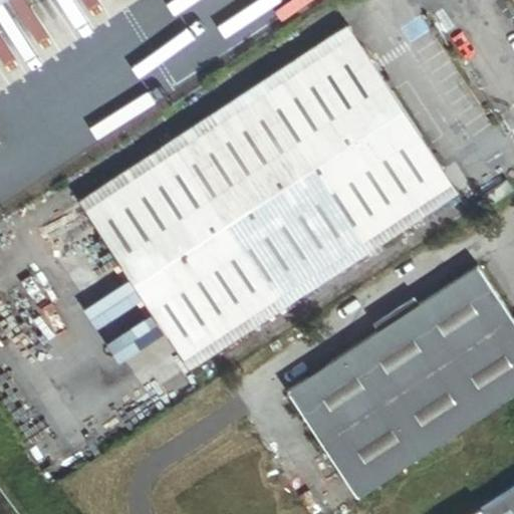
[(393,90),(384,78),(348,23),(78,202),(189,368),(459,191),(393,90)]
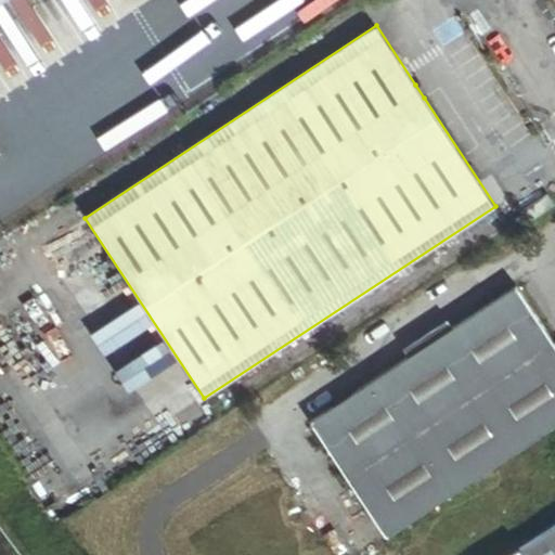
[(421,80),(415,85),(424,98),(429,93),(421,80)]
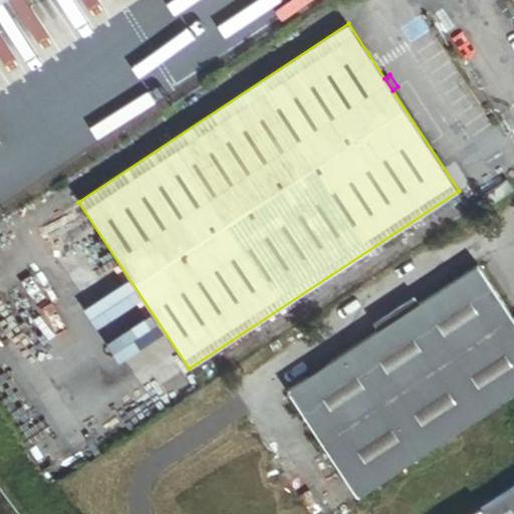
[(484,195),(488,202),(511,187),(507,180),(484,195)]
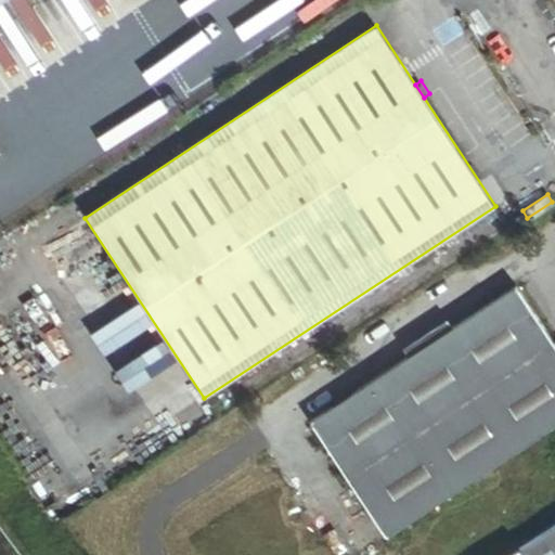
[(554,206),(552,202),(527,218),(532,224),(554,208),(554,206)]
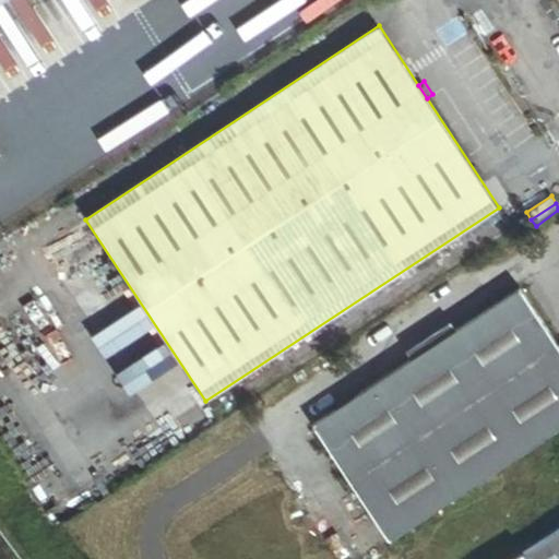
[(558,345),(522,289),(452,335),(413,360),(314,425),(391,543),(558,432),(558,345)]
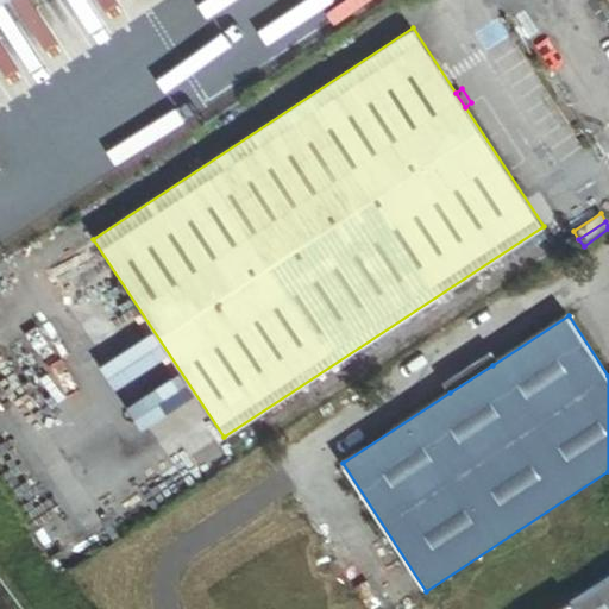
[(450,393),(493,365),(485,353),(443,382),(450,393)]
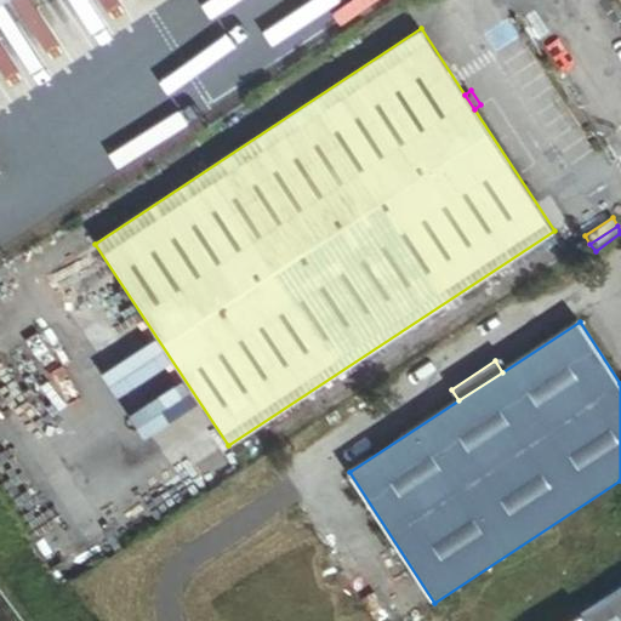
[(620,620),(620,587),(569,620),(620,620)]
